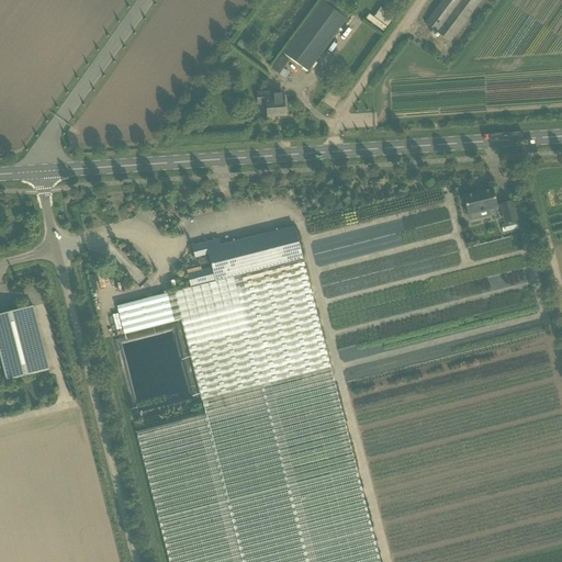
[(351,13),(341,7),(332,0),(319,0),(282,54),(291,59),(308,72),(351,13)]
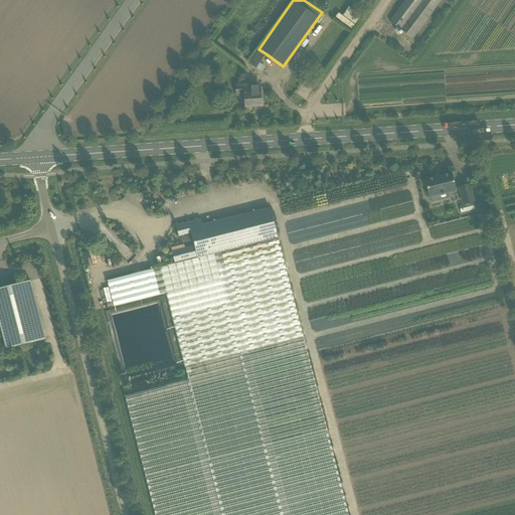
[(411,38),(417,30),(441,0),(405,0),(389,22),(411,38)]
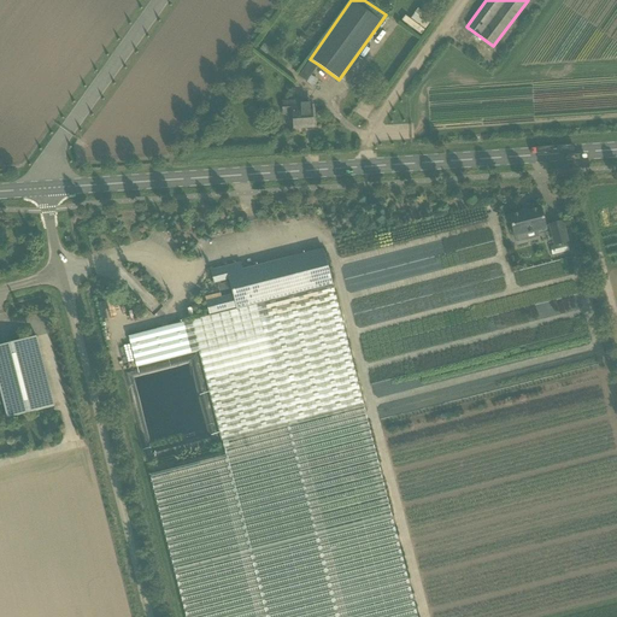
[(265,54),(270,48),(264,43),(259,50),(265,54)]
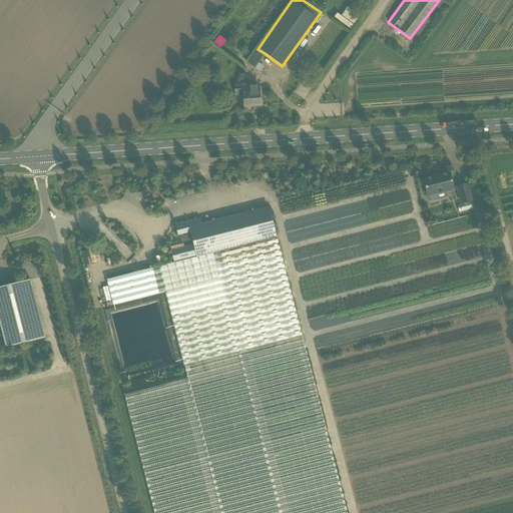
[(254,68),(264,56),(258,51),(248,63),(254,68)]
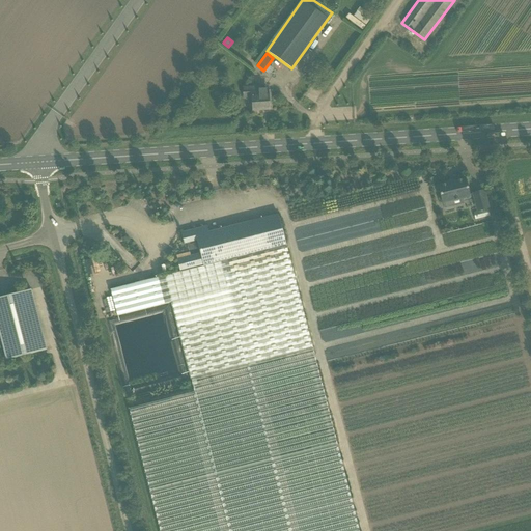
[(270,110),(268,89),(263,90),(262,87),(243,88),(244,99),(252,98),(253,111),(270,110)]
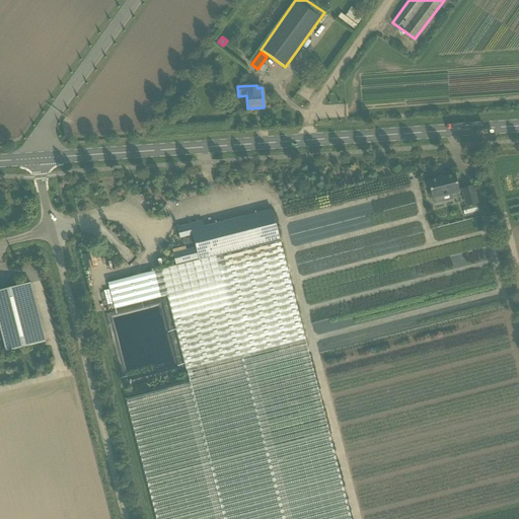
[(442,197),(459,192),(455,175),(429,182),(433,199),(435,205),(443,203),(442,197)]
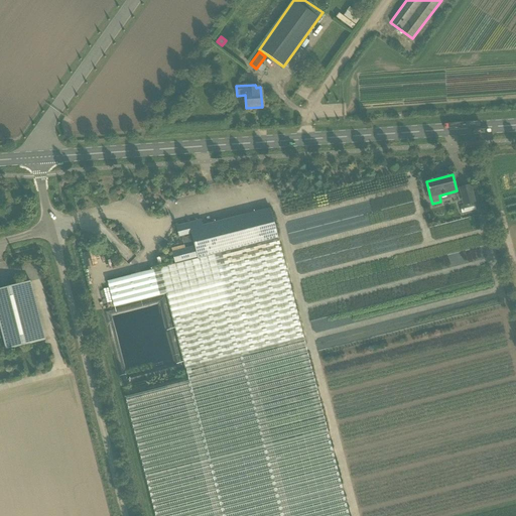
[(475,203),(471,185),(460,187),(465,206),(475,203)]
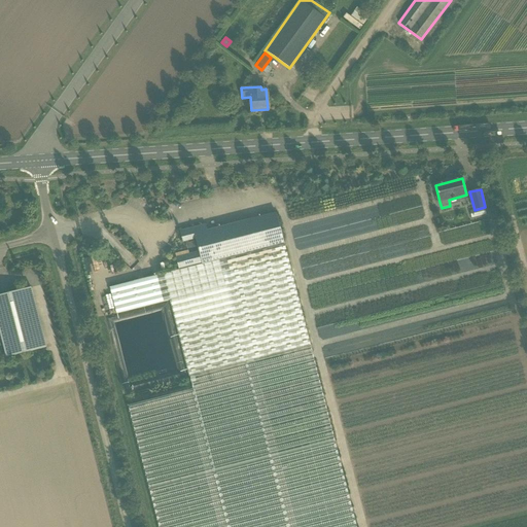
[(179,271),(284,244),(276,213),(205,232),(203,225),(180,232),(183,243),(185,242),(187,249),(198,247),(199,251),(176,257),(179,271)]
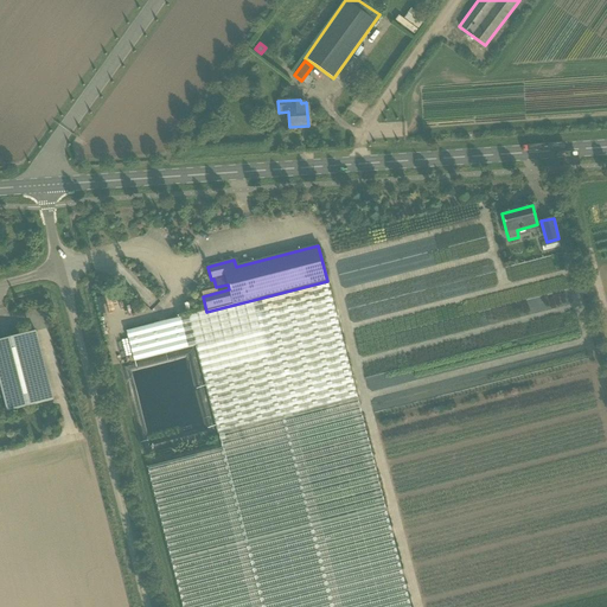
[(134,362),(196,345),(218,434),(222,448),(147,467),(172,563),(183,606),(411,606),(385,509),(357,398),(327,281),(206,312),(189,315),(127,332),(134,362)]
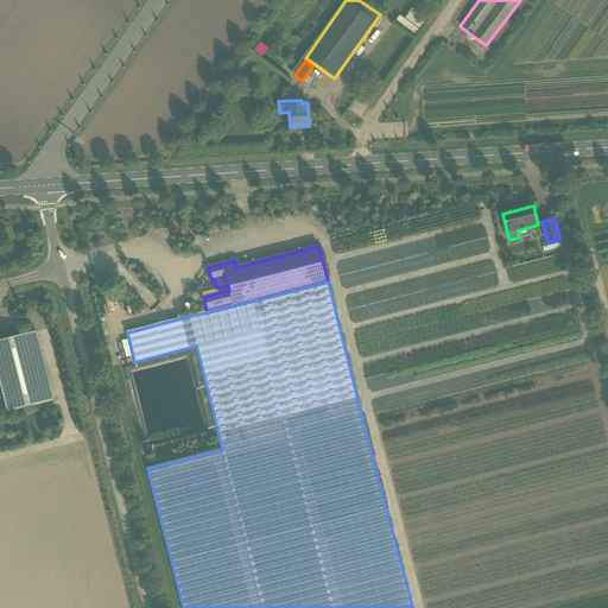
[(0,341),(0,385),(7,413),(54,401),(35,333),(0,341)]
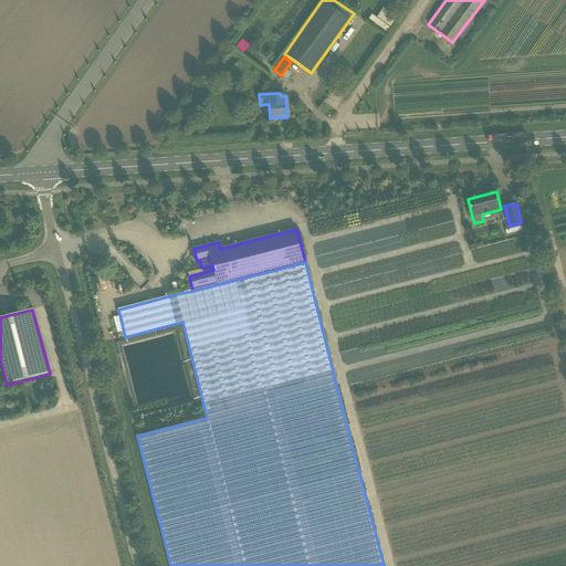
All buildings are outlined.
